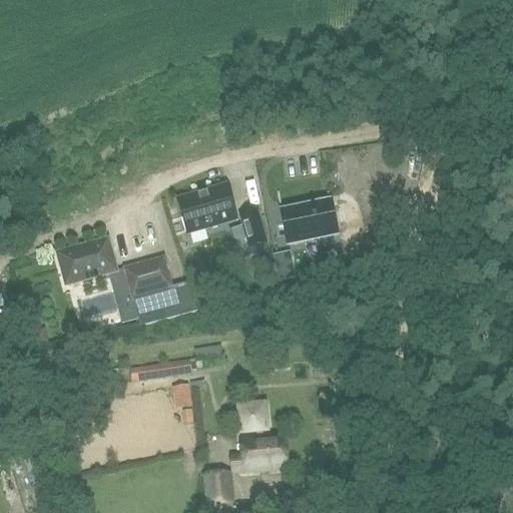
[(235,220),(225,187),(177,201),(187,234),(235,220)]
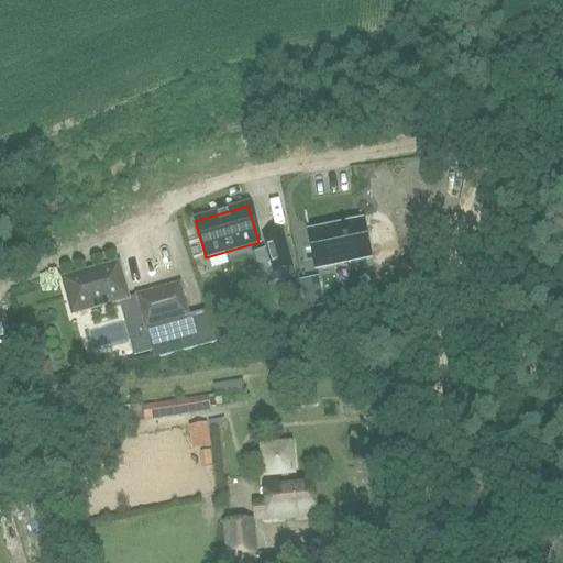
[(367,256),(362,231),(344,235),(342,227),(317,232),(319,241),(308,243),(313,269),(367,256)]
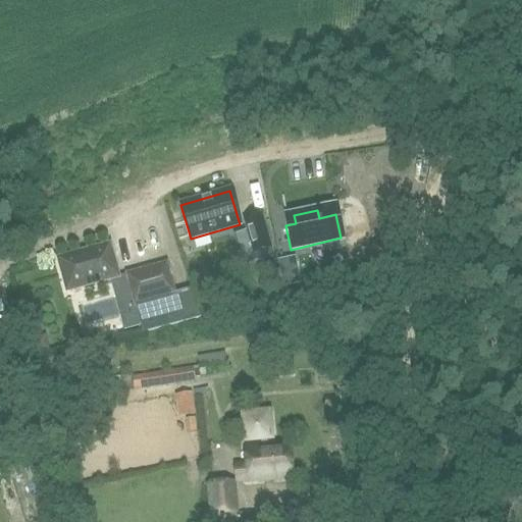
[(254,253),(269,249),(261,217),(245,221),(254,253)]
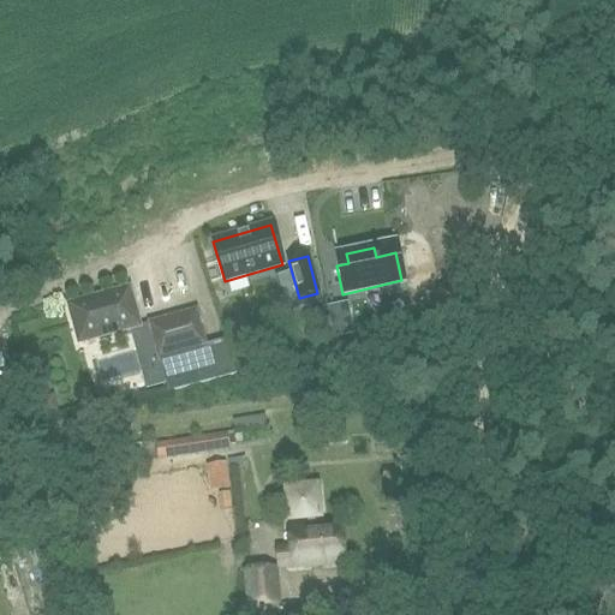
[(66,304),(78,346),(142,328),(130,286),(66,304)]
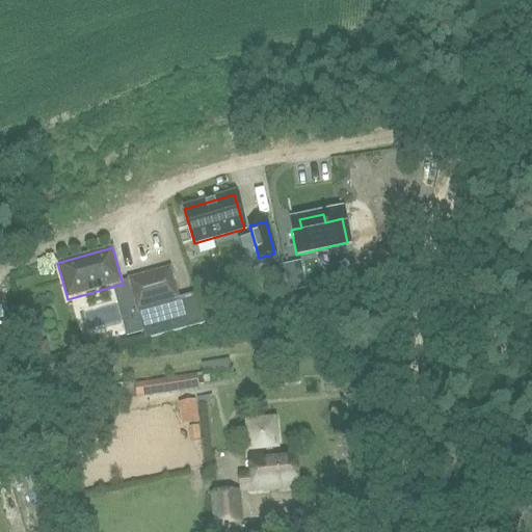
[(285,267),(289,291),(303,288),(299,265),(285,267)]
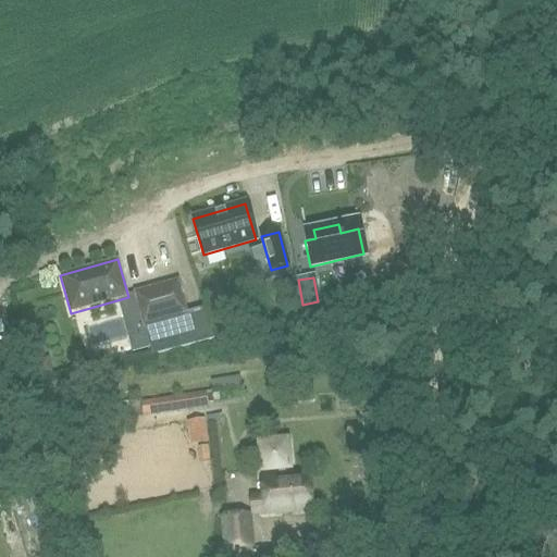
[(188,314),(178,280),(133,293),(143,327),(188,314)]
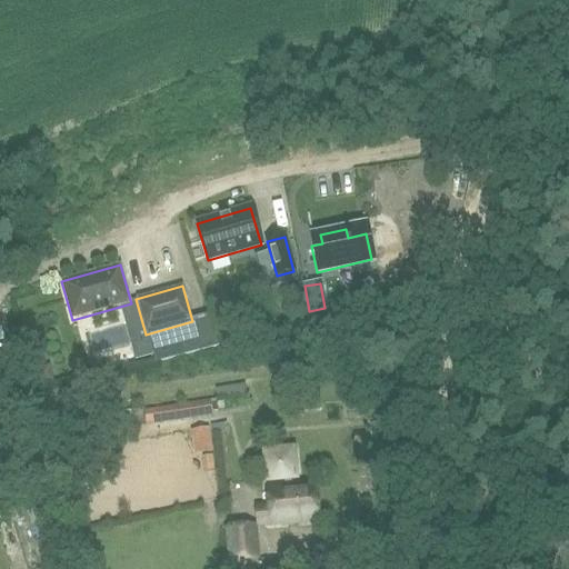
[(209,316),(192,321),(146,335),(153,365),(218,347),(209,316)]
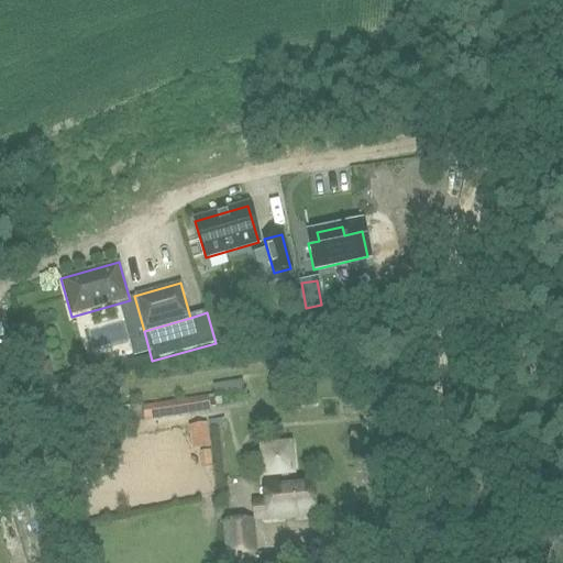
[(208,395),(130,407),(132,423),(210,411),(208,395)]
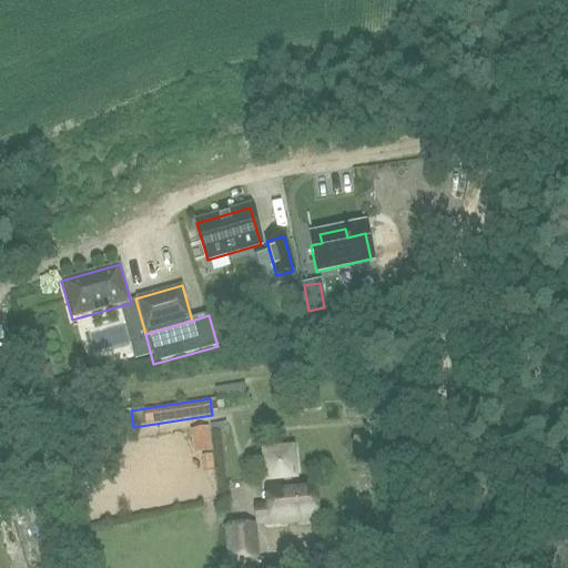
[(209,425),(211,434),(225,432),(224,423),(209,425)]
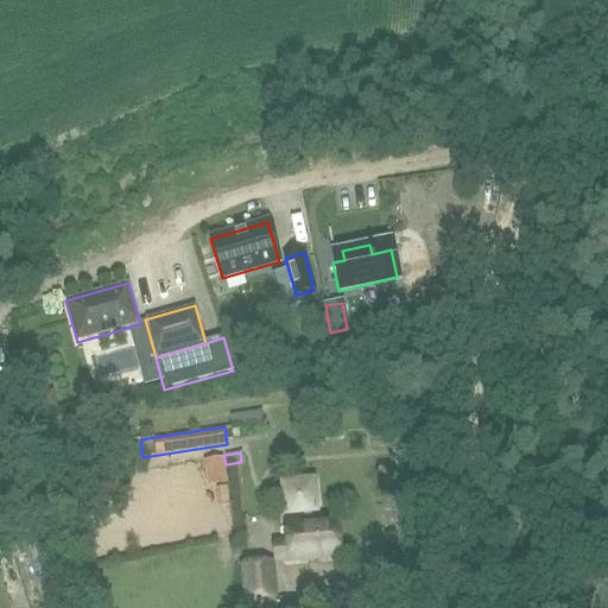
[(227,483),(222,457),(203,461),(208,487),(227,483)]
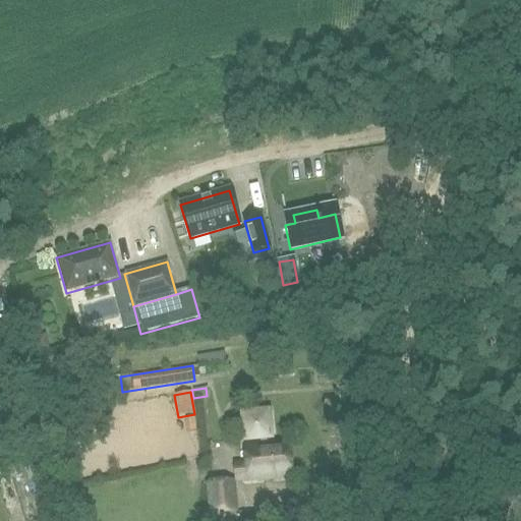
[(247,480),(290,476),(287,445),(266,447),(265,437),(268,437),(266,413),(242,415),(244,439),(258,437),(259,448),(244,449),(246,464),(233,465),(235,480),(247,479),(247,480)]
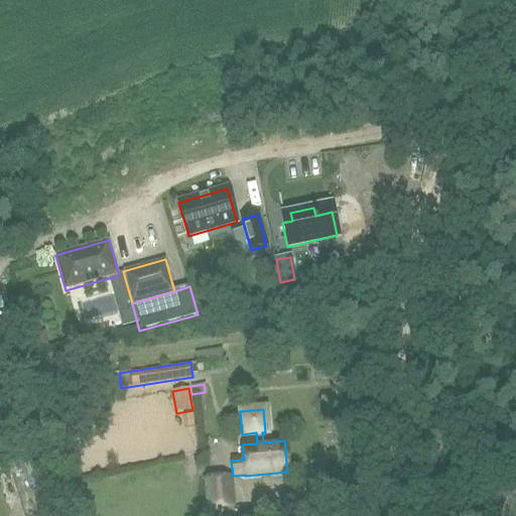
[(235,508),(232,476),(204,479),(207,511),(209,510),(209,515),(233,515),(233,508),(235,508)]
